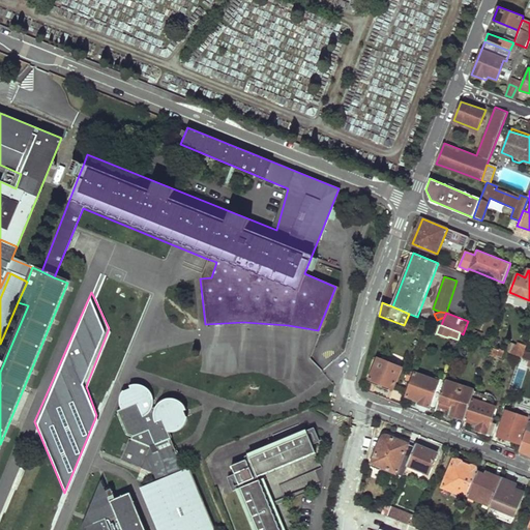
[(472,337),(481,341),(483,333),(474,330),(472,337)]
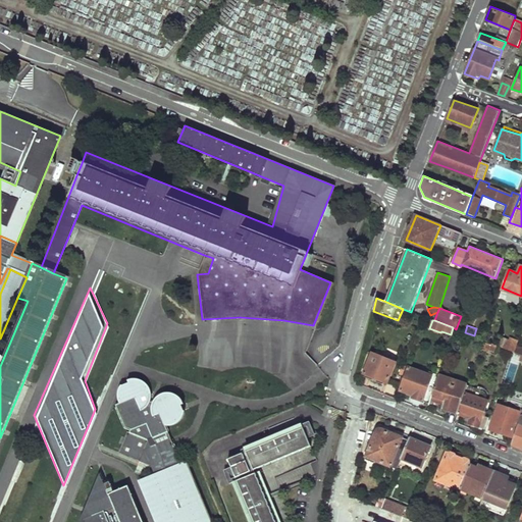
[(507,349),(509,341),(503,337),(500,346),(507,349)]
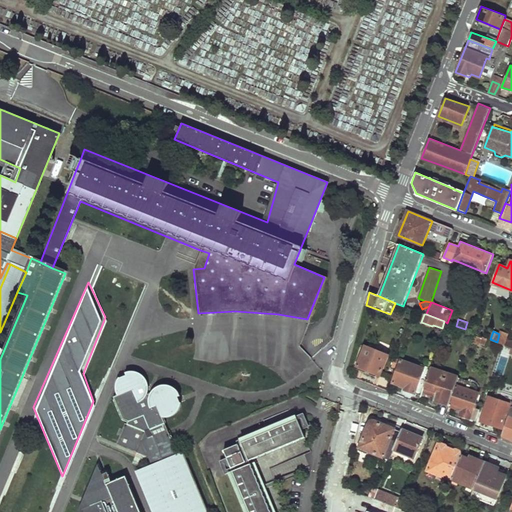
[(506,339),(508,334),(501,331),(499,334),(497,342),(502,344),(504,345),(506,339)]
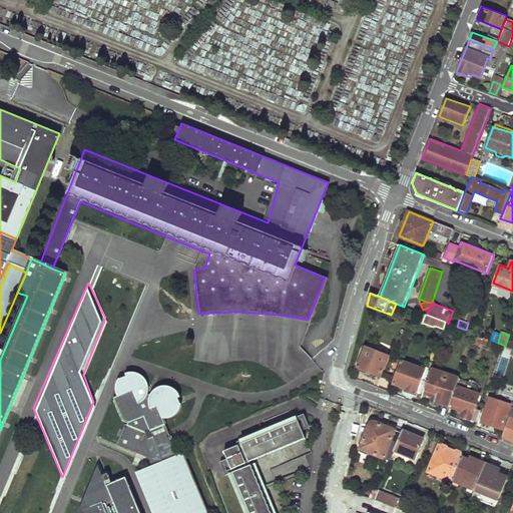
[(481,345),(485,347),(487,341),(483,339),(482,341),(475,338),(473,345),(480,347),(481,345)]
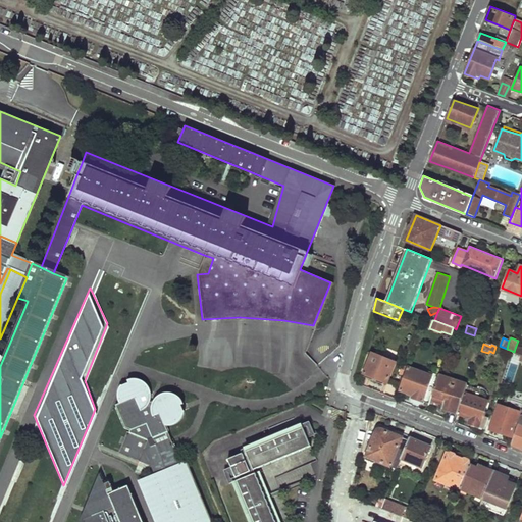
[(364,372),(386,382),(395,362),(371,353),(364,372)]
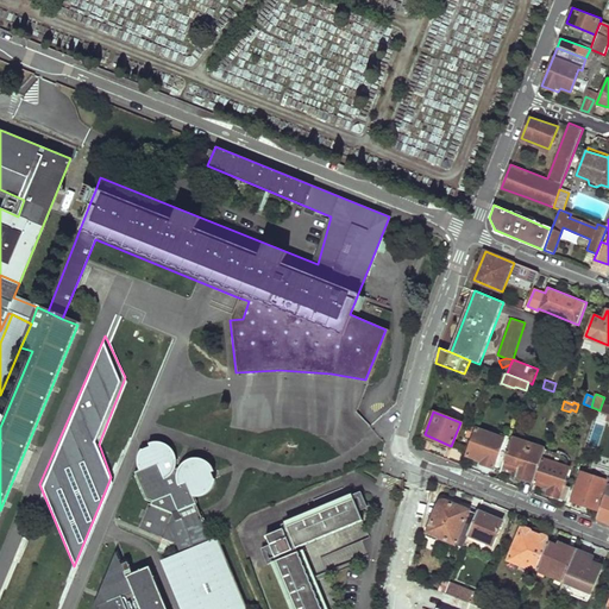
[(493,469),(504,435),(501,434),(500,437),(477,428),(466,456),(483,462),(482,464),(493,469)]
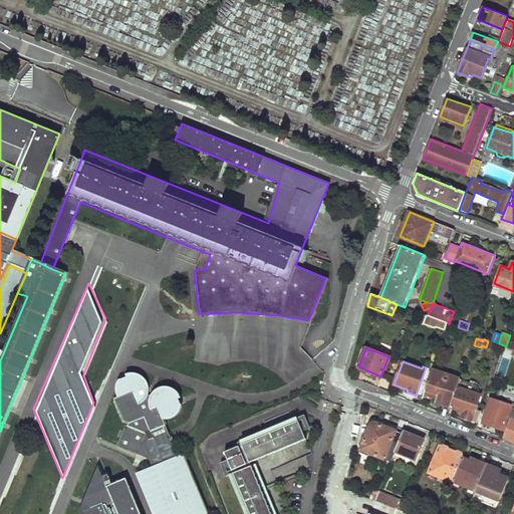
[(431,373),(432,369),(426,367),(416,396),(417,396),(423,399),(425,394),(431,373)]
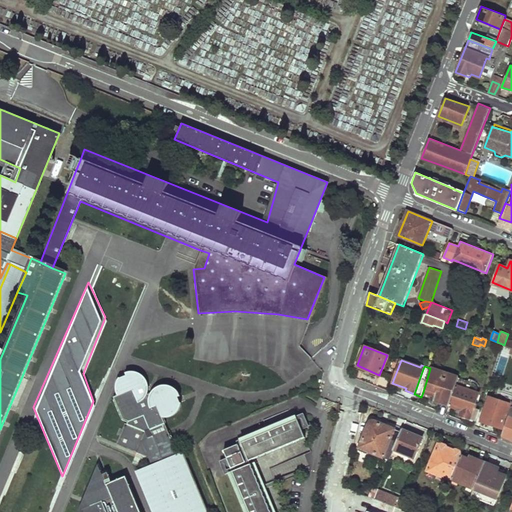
[(438,375),(429,372),(423,392),(435,396),(434,401),(449,406),(456,385),(459,378),(440,371),(438,375)]
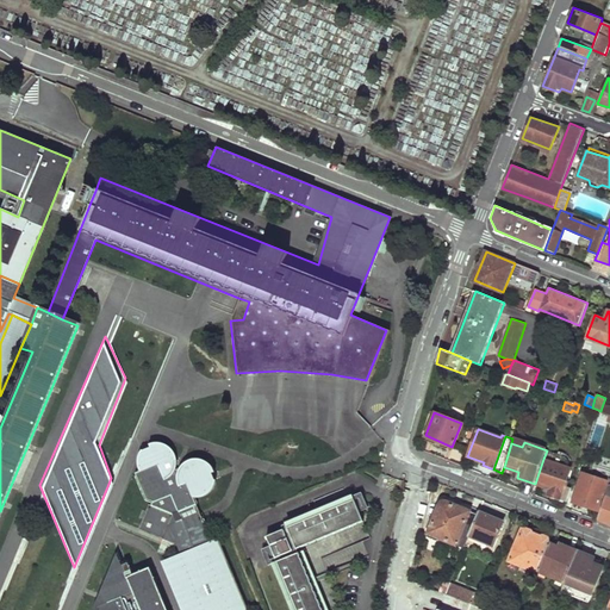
[(185,548),(186,553),(212,542),(193,498),(197,498),(203,498),(207,495),(210,492),(213,487),(215,480),(213,481),(211,474),(213,473),(212,471),(210,467),(204,462),(197,460),(192,460),(187,462),(181,466),(178,472),(174,471),(175,468),(175,462),(174,456),(173,453),(169,449),(166,447),(160,444),(155,443),(148,446),(149,449),(142,452),(141,452),(137,456),(137,461),(137,467),(138,472),(134,474),(144,500),(153,504),(151,505),(149,505),(138,530),(163,540),(163,537),(173,541),(174,540),(176,546),(185,548)]
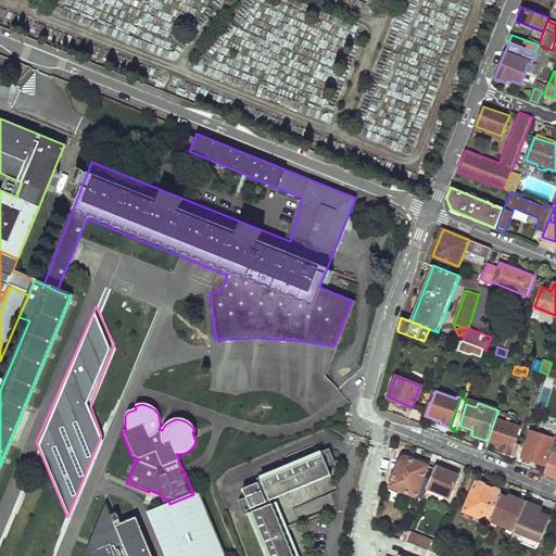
[(488,441),(502,446),(500,453),(516,458),(520,446),(514,444),(519,429),(505,425),(506,422),(495,418),(488,441)]
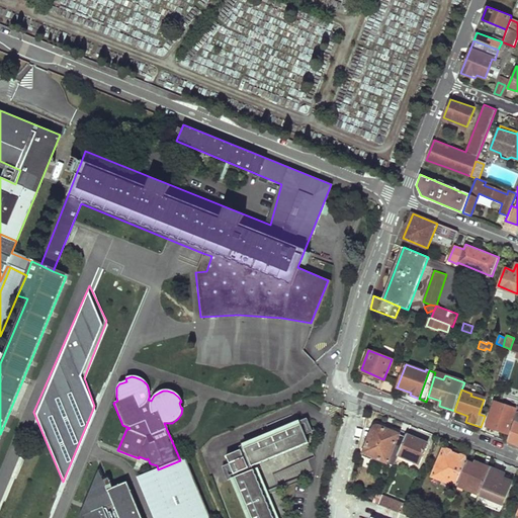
[(487,426),(508,434),(516,409),(496,402),(487,426)]
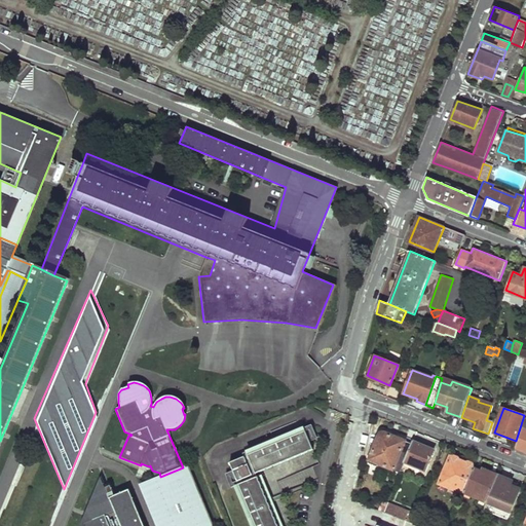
[(516,448),(525,451),(525,417),(525,418),(516,448)]
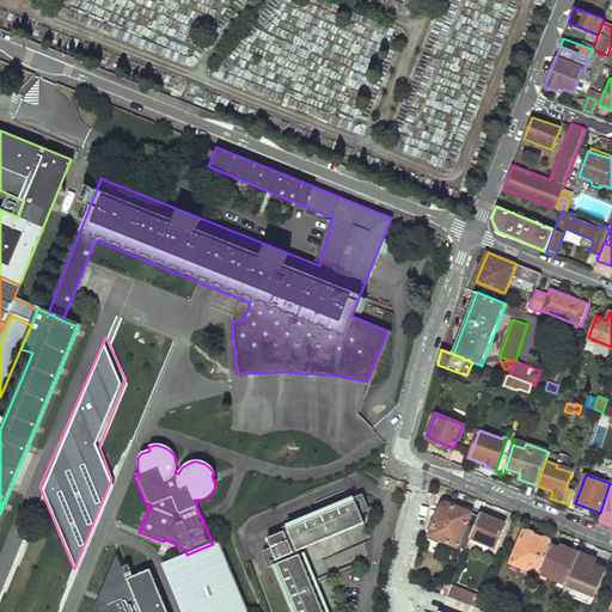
[(354,499),(283,527),(285,531),(294,554),(276,561),(279,563),(299,555),(298,551),(288,530),(356,502),(354,499)]
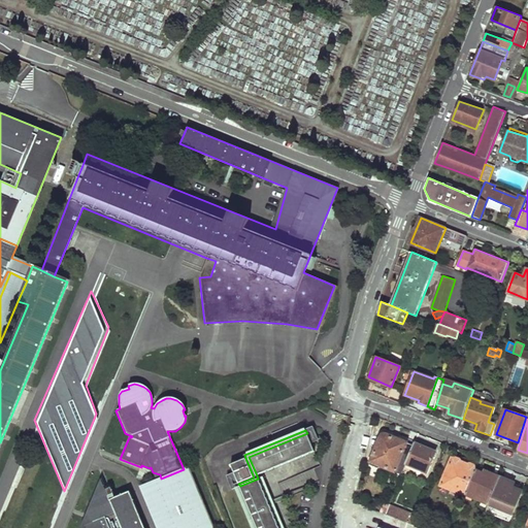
[(257,475),(260,474),(315,452),(307,433),(249,457),(257,475)]
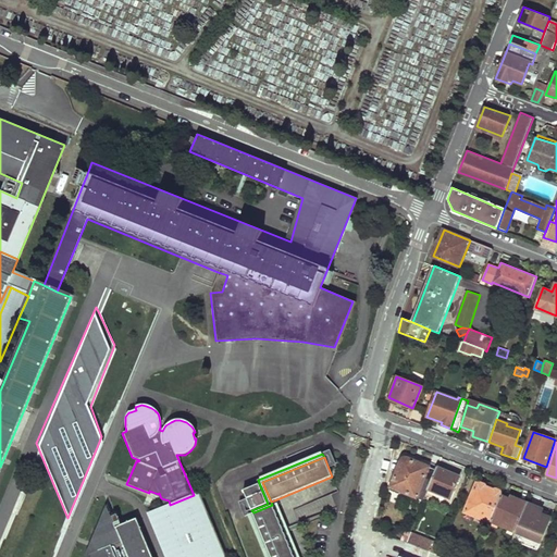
[(388,486),(421,500),(425,491),(435,470),(407,458),(404,458),(403,459),(400,460),(388,486)]
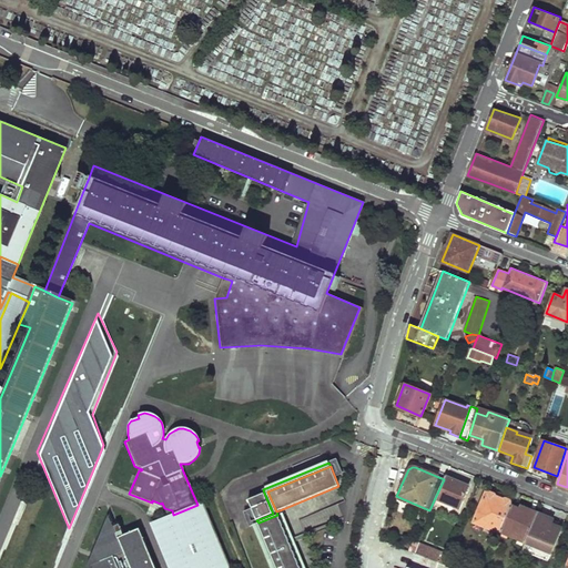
[(434,500),(458,509),(468,486),(445,477),(444,479),(434,500)]
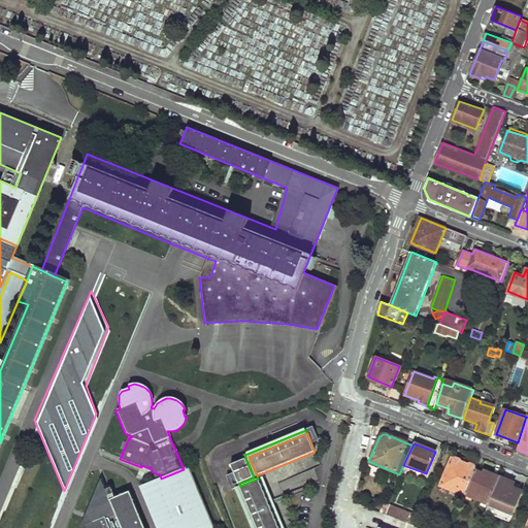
[(231,464),(238,484),(254,477),(245,458),(231,464)]
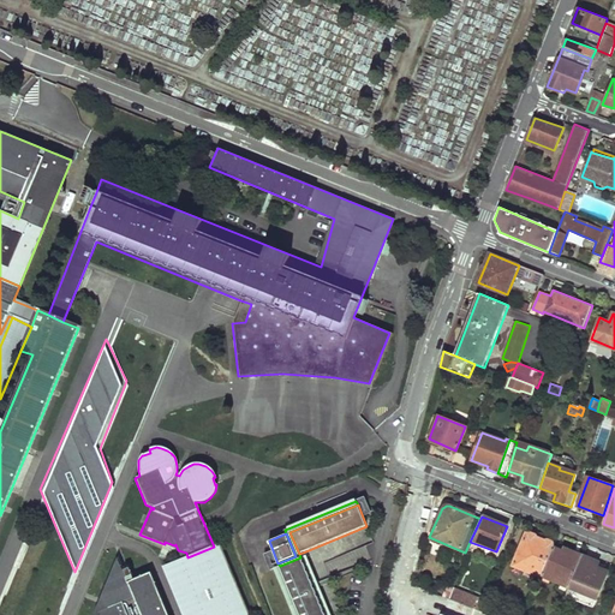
[(525,533),(511,566),(538,578),(539,575),(551,548),(554,545),(525,533)]
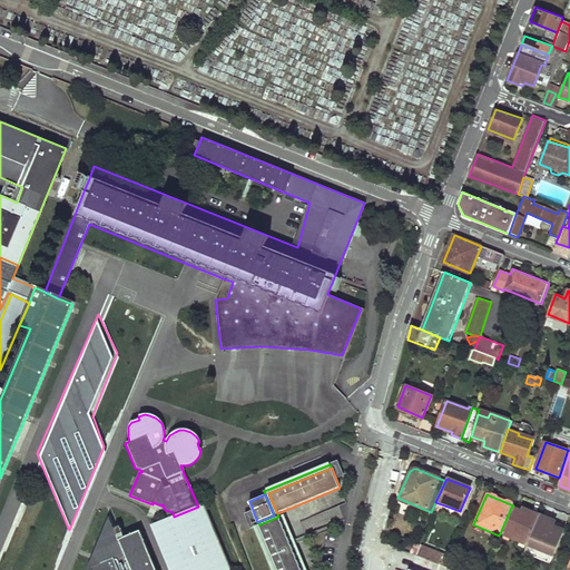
[(198,507),(224,569),(232,569),(205,504),(198,507)]
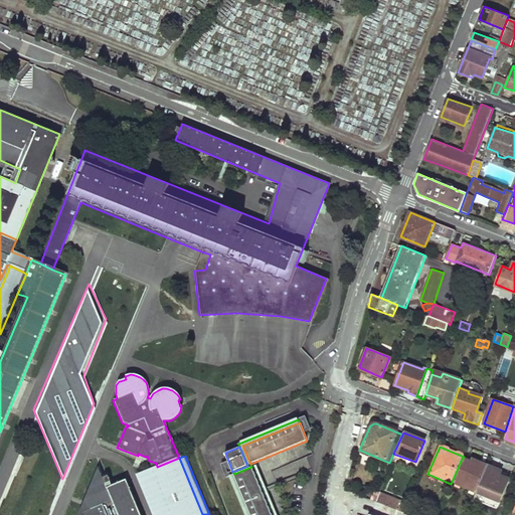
[(145,472),(162,514),(202,514),(179,458),(157,467),(153,469),(145,472)]
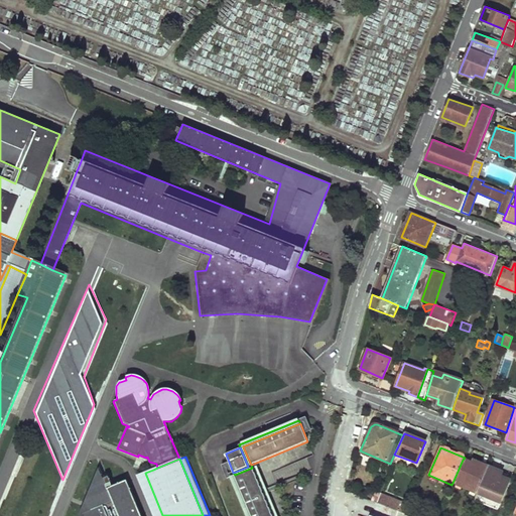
[(453,483),(476,493),(488,467),(472,460),(471,464),(463,460),(453,483)]
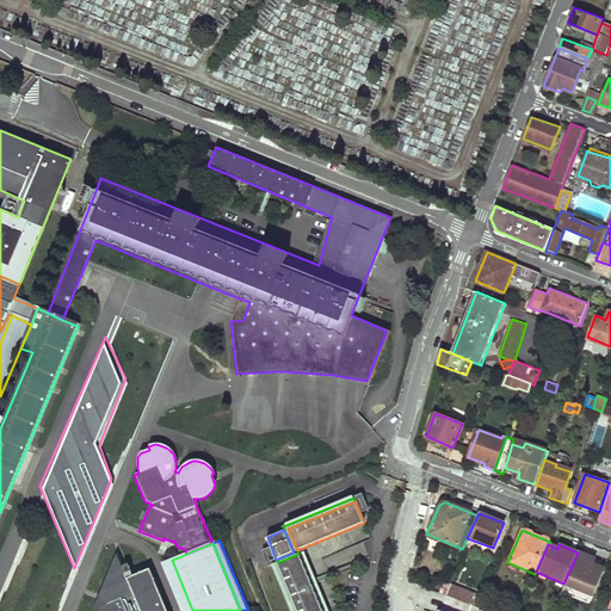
[(327,610),(303,553),(300,554),(322,610),(327,610)]
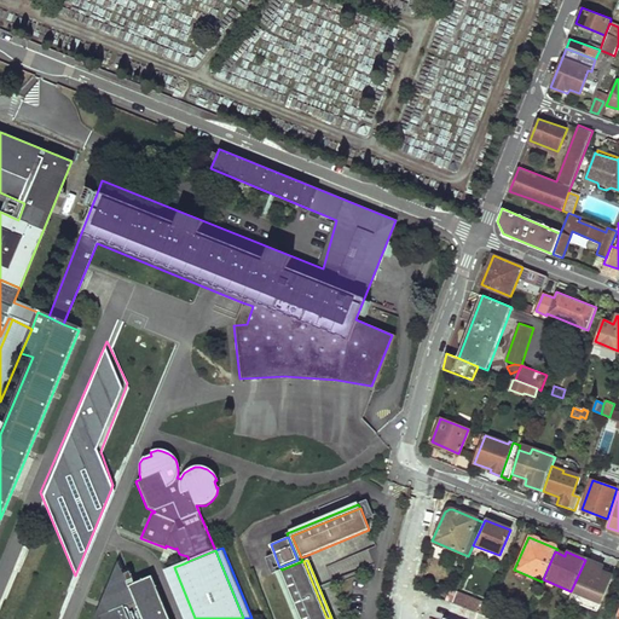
[(602,567),(585,560),(571,591),(600,603),(611,574),(601,570),(602,567)]
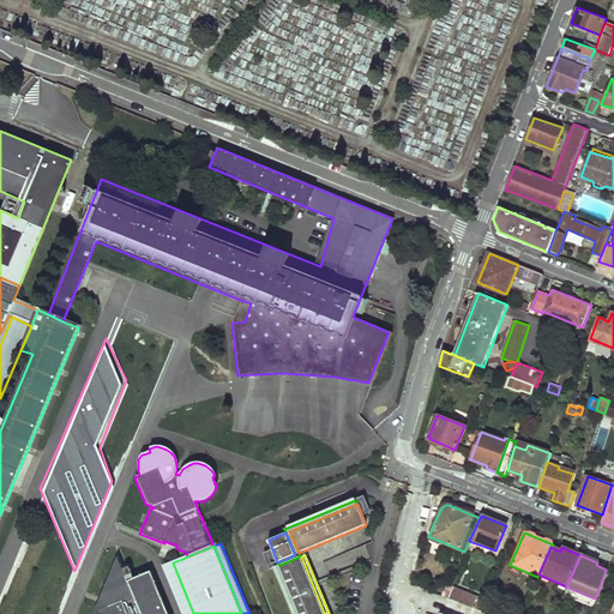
[(324,613),(301,557),(300,557),(280,565),(299,613),(324,613)]
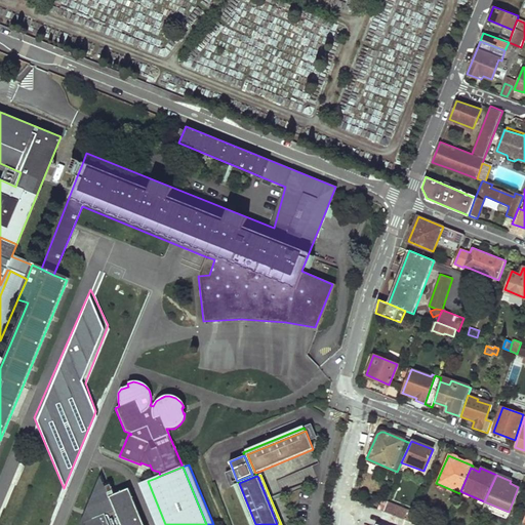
[(165,524),(148,481),(139,484),(155,524),(165,524)]
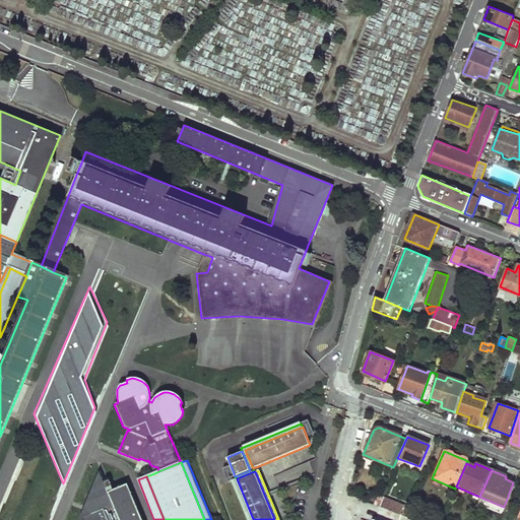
[(102,492),(99,484),(88,510),(90,515),(92,519),(141,519),(127,485),(112,492),(108,494),(107,490),(102,492)]
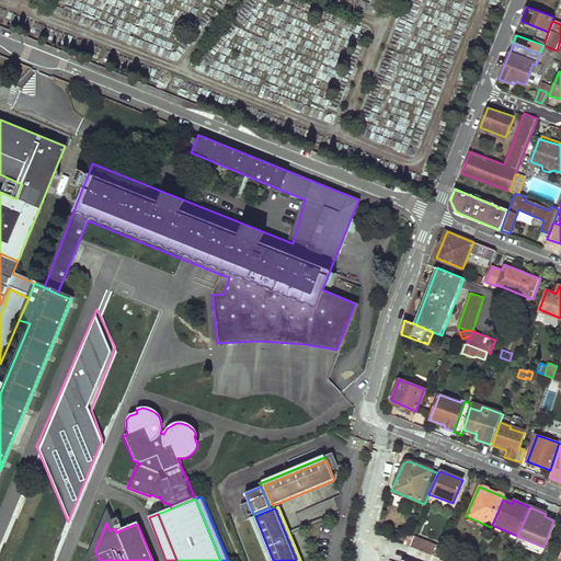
[(405,546),(415,550),(428,556),(433,557),(437,547),(410,536),(405,546)]
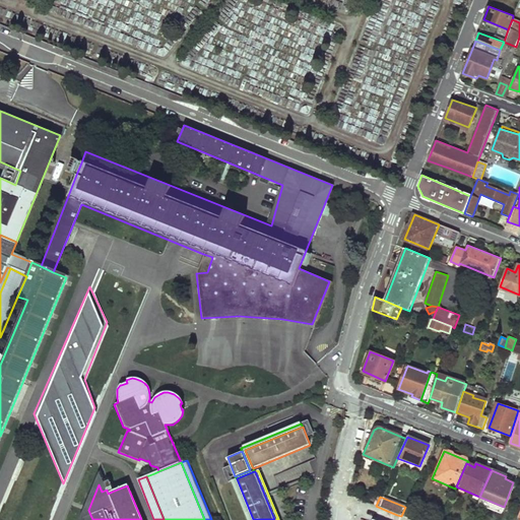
[(504,507),(479,497),(476,504),(500,514),(504,507)]
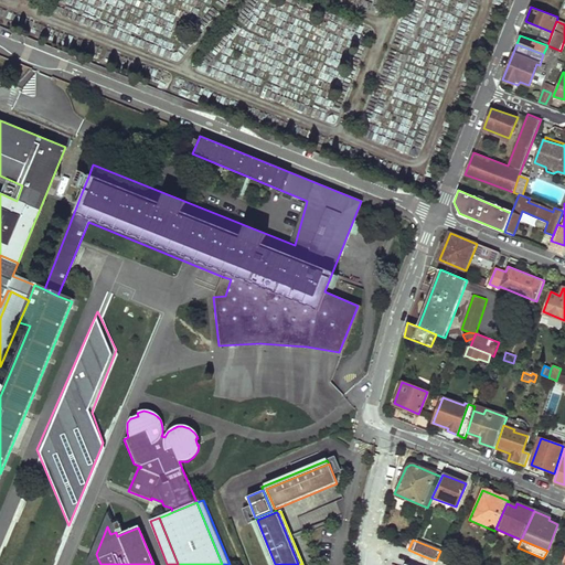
[(404,547),(401,555),(416,562),(418,554),(408,550),(404,547)]
